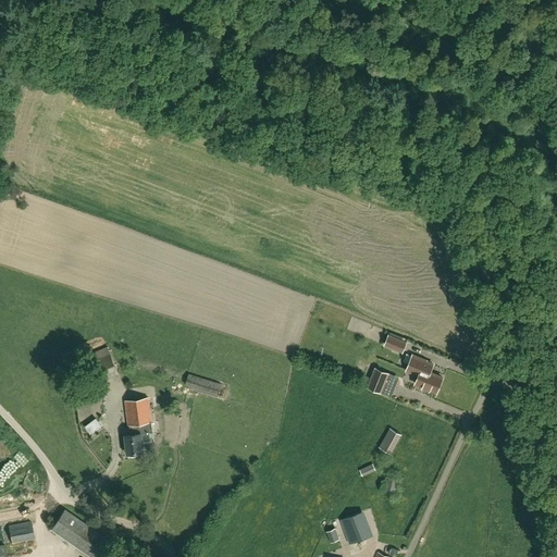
[(384,346),(403,354),(407,343),(388,335),(384,346)]
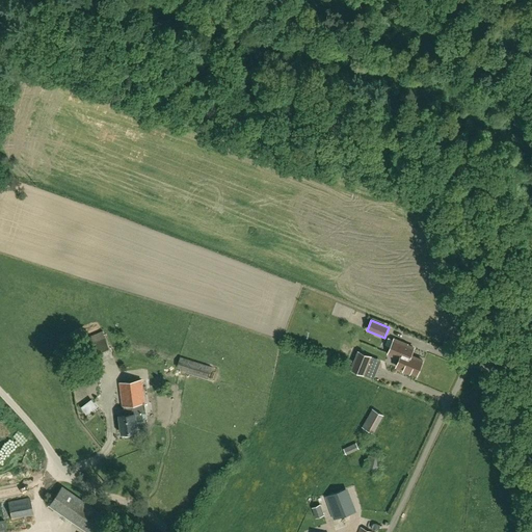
[(84,347),(87,355),(73,362),(77,372),(91,366),(112,356),(102,330),(81,340),(84,347)]
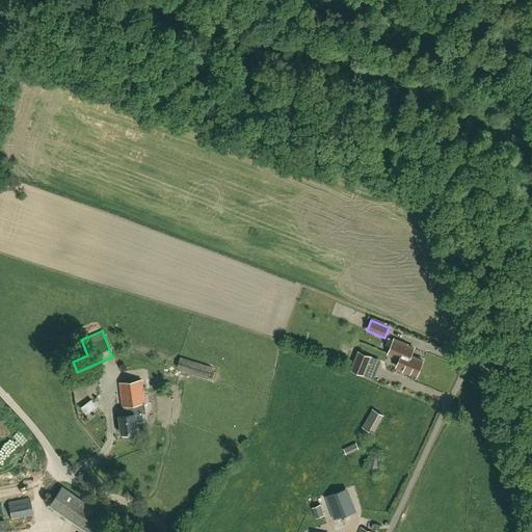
[(410,372),(417,375),(423,361),(410,355),(414,348),(407,345),(407,344),(394,339),(389,353),(400,358),(397,367),(404,370),(403,371),(409,374),(410,372)]
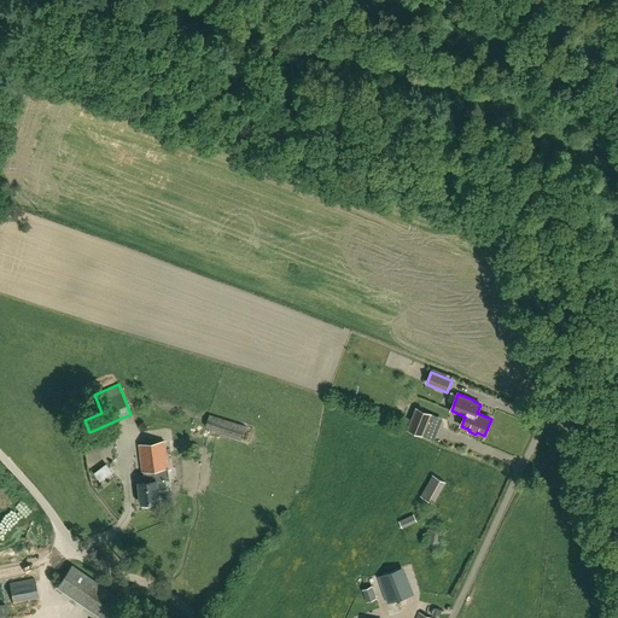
[(407,430),(423,436),(432,414),(415,408),(407,430)]
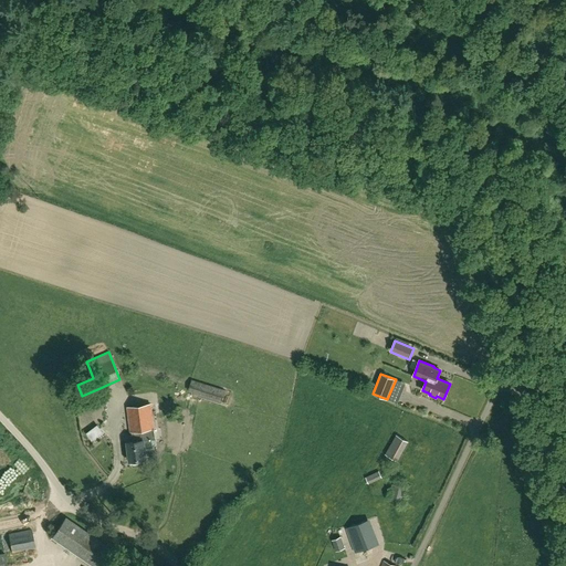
[(224,389),(191,379),(188,390),(222,401),(224,389)]
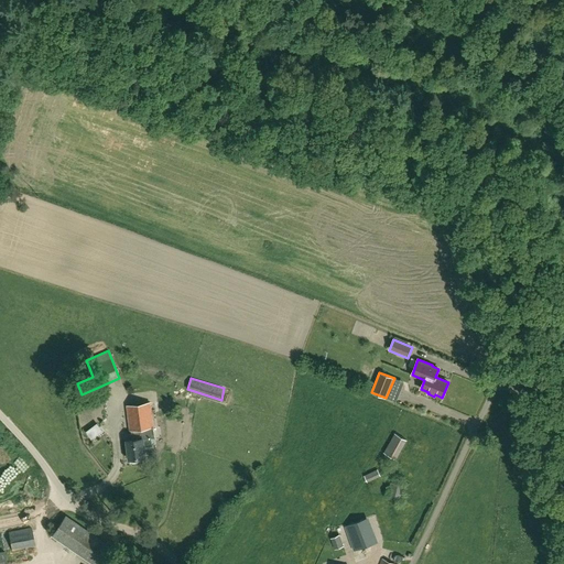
[(79,425),(105,423),(102,402),(82,404),(82,401),(77,401),(79,425)]
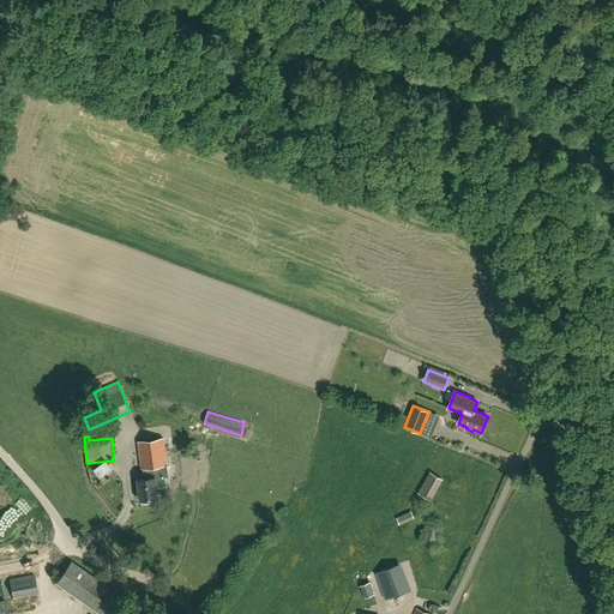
[(138,441),(142,469),(143,469),(144,479),(138,480),(140,499),(142,499),(142,501),(144,503),(149,503),(150,500),(150,498),(158,498),(157,486),(166,486),(164,476),(168,476),(163,438),(138,441)]
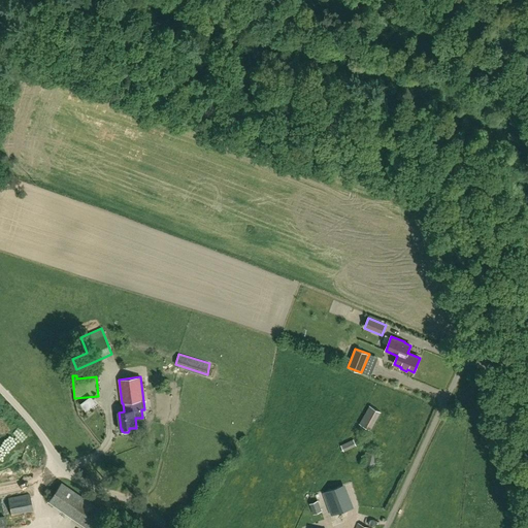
[(83,410),(94,404),(90,396),(78,403),(83,410)]
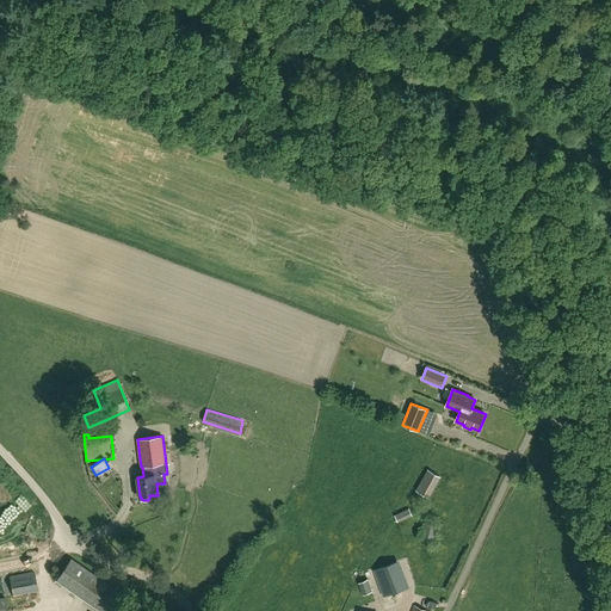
[(440,477),(427,470),(415,491),(429,499),(440,477)]
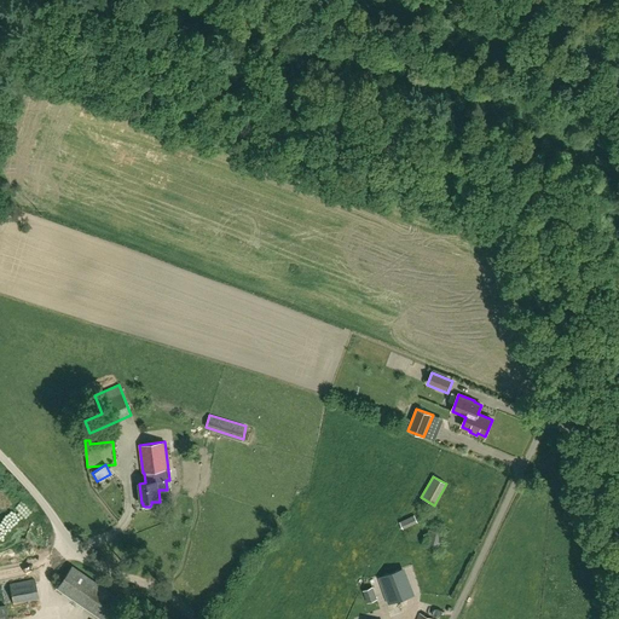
[(594,518),(588,503),(578,508),(584,522),(594,518)]
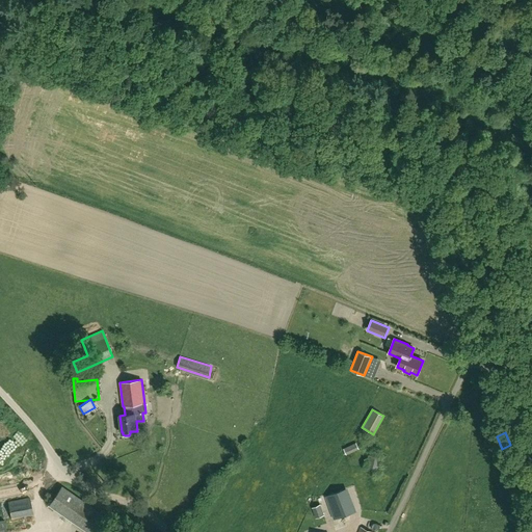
[(345,455),(357,449),(354,442),(341,448),(345,455)]
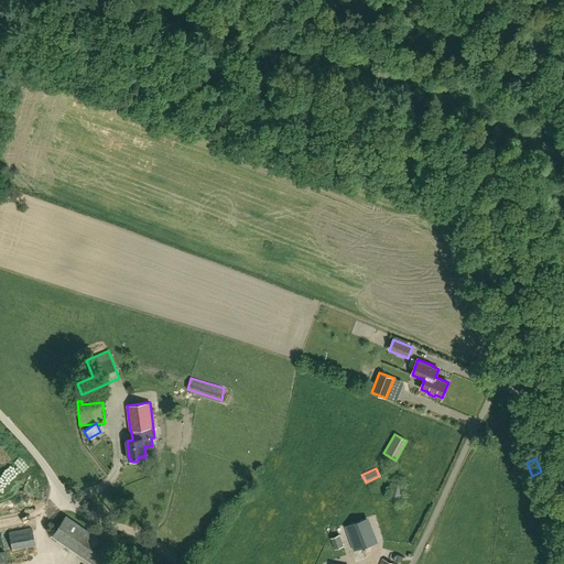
[(403,487),(392,484),(390,497),(402,499),(403,487)]
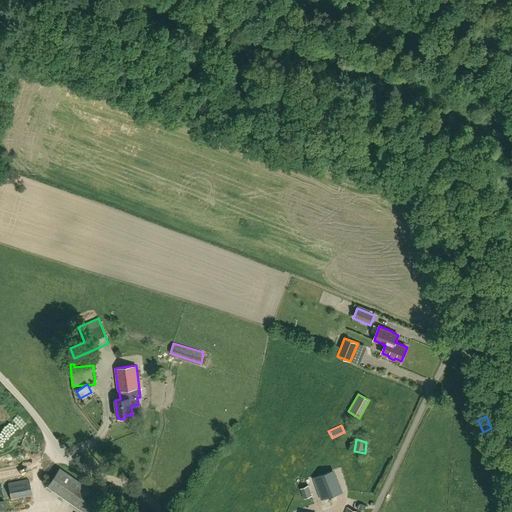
[(83,511),(84,511),(95,496),(97,495),(59,469),(47,487),(83,511)]
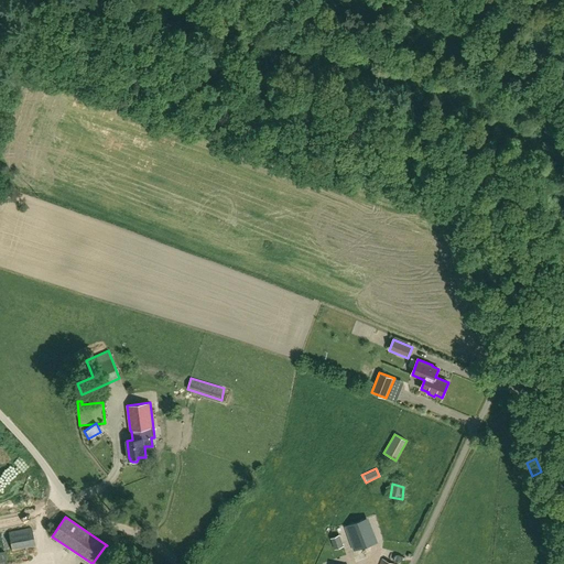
[(354,551),(361,548),(357,535),(355,537),(350,523),(345,525),(354,551)]
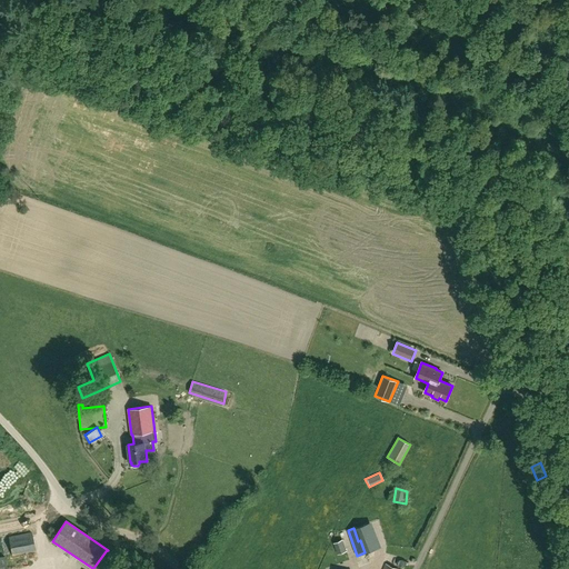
[(12,556),(35,551),(31,533),(9,538),(12,556)]
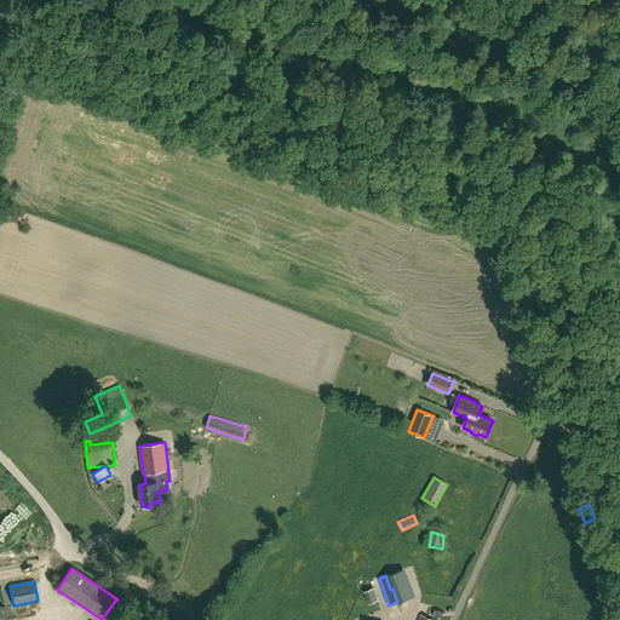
[(368,604),(379,600),(374,587),(363,592),(368,604)]
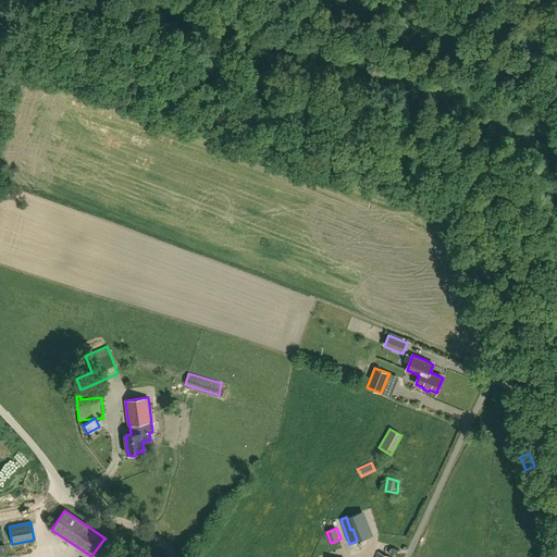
All buildings are outlined.
